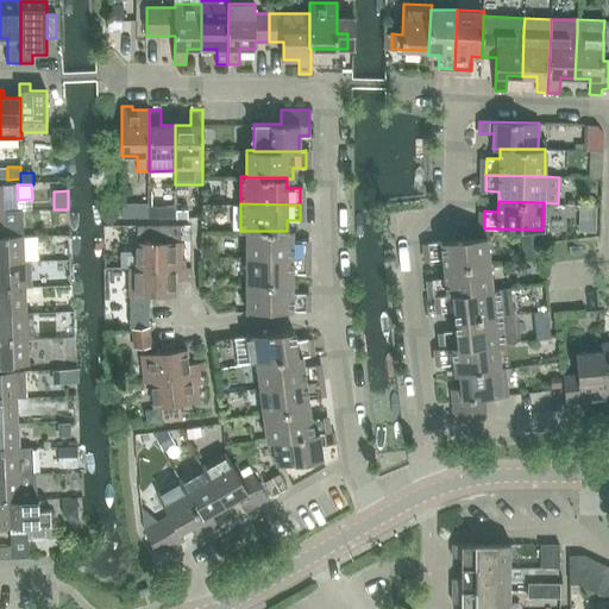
[(148,219),(148,205),(123,205),(123,219),(148,219)]
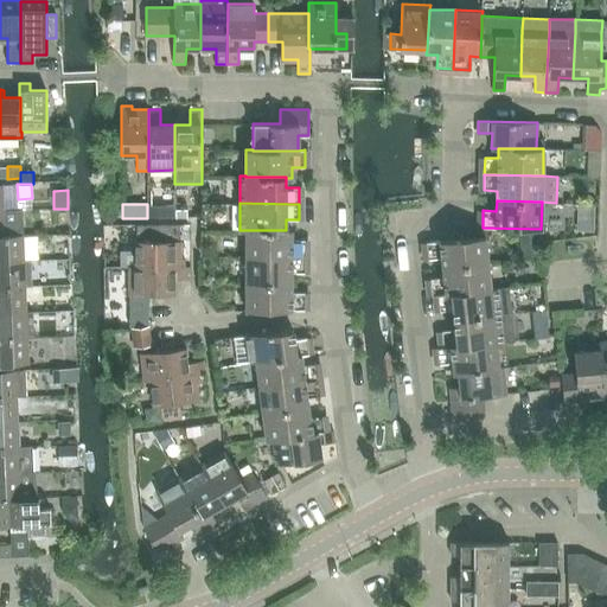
[(174,218),(174,206),(158,206),(158,205),(148,205),(148,216),(158,216),(158,218),(174,218)]
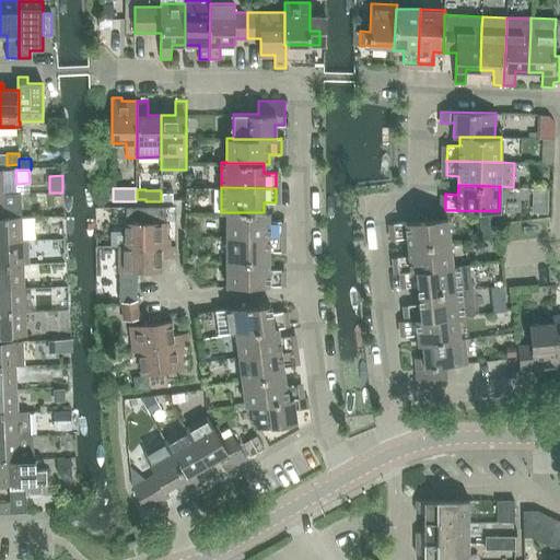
[(3,195),(3,194),(0,194),(0,217),(4,218),(4,217),(22,217),(21,195),(3,195)]
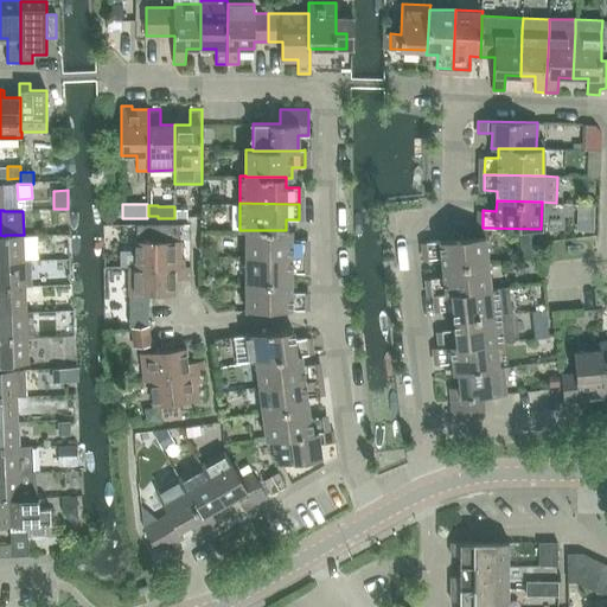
[(184,267),(184,259),(180,259),(180,241),(179,241),(178,224),(136,224),(136,241),(135,241),(135,267),(135,268),(184,267)]
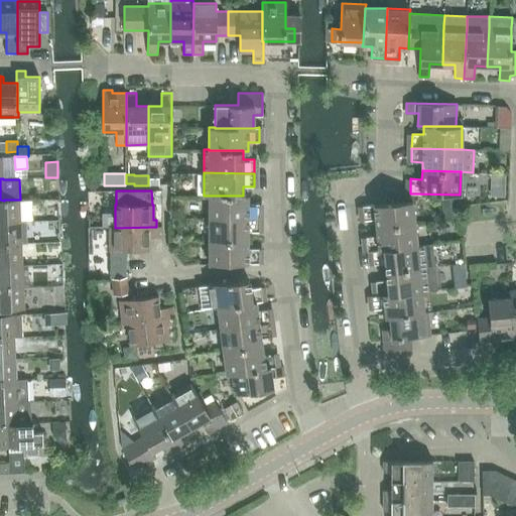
[(243,195),(243,196),(209,196),(209,218),(259,218),(259,204),(248,204),(248,195),(243,195)]
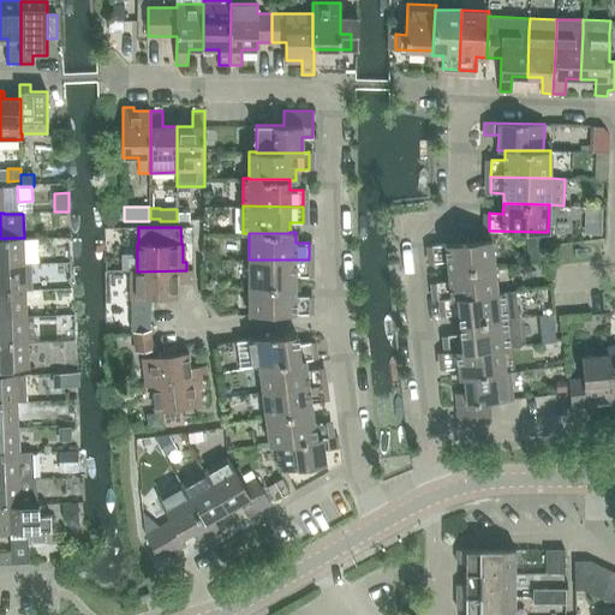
[(525,236),(527,261),(548,258),(545,234),(525,236)]
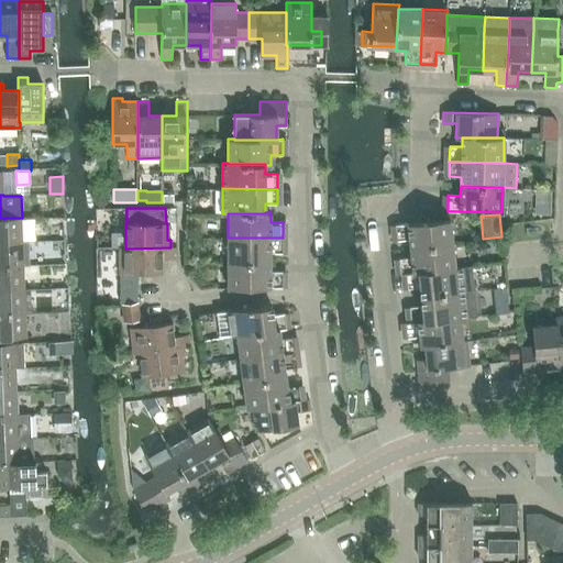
[(0,218),(0,242),(23,242),(22,218),(4,218),(4,219),(0,218)]
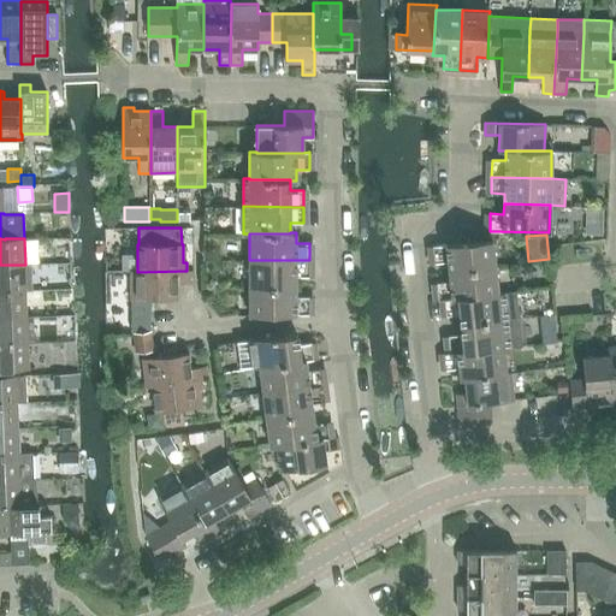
[(492,240),(478,241),(432,246),(434,262),(448,261),(449,272),(495,267),(492,240)]
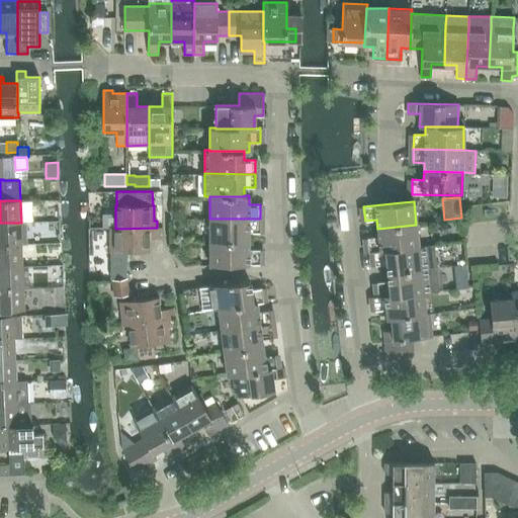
[(209,219),(209,241),(249,241),(249,233),(260,233),(260,219),(209,219)]
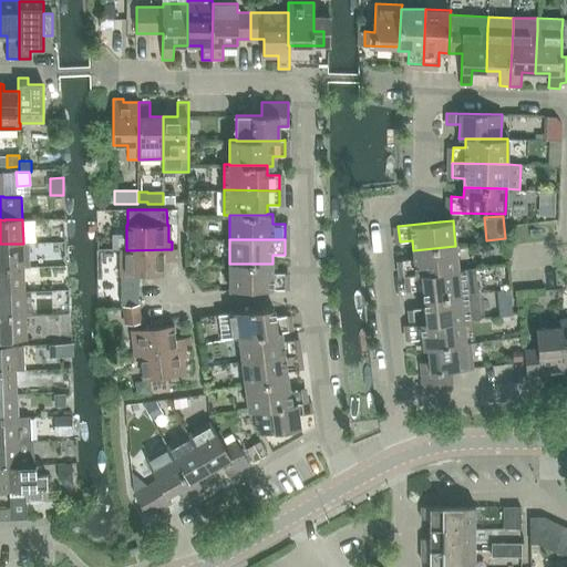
[(23,244),(0,244),(0,267),(24,267),(29,267),(29,244),(23,244)]
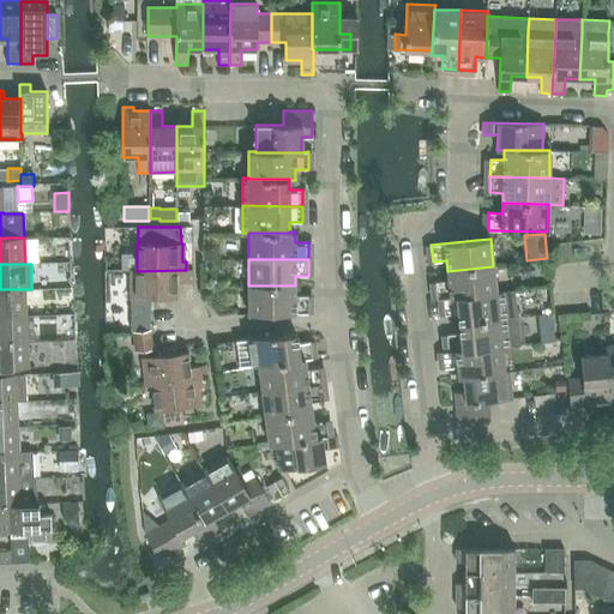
[(497,292),(493,266),(447,271),(449,281),(435,282),(437,299),(443,298),(497,292)]
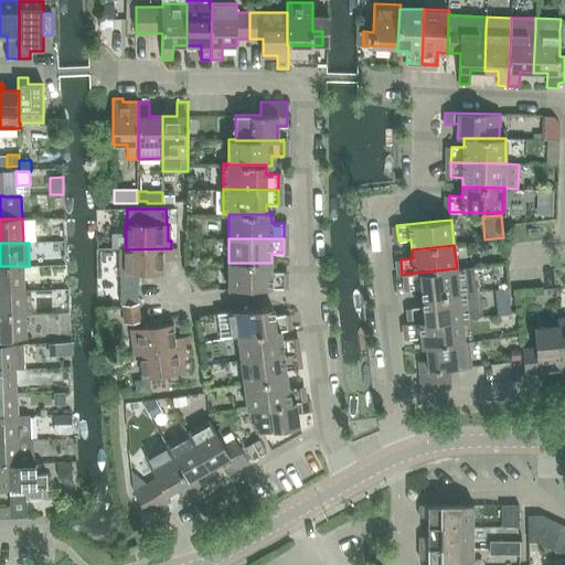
[(120,248),(120,274),(120,302),(138,302),(138,274),(162,274),(162,259),(177,259),(177,248),(171,248),(126,249),(126,248),(120,248)]
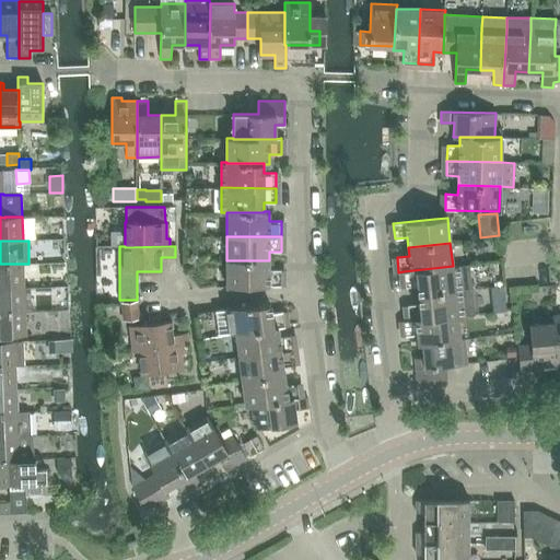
[(226,286),(281,286),(281,270),(269,270),(269,260),(226,260),(226,286)]
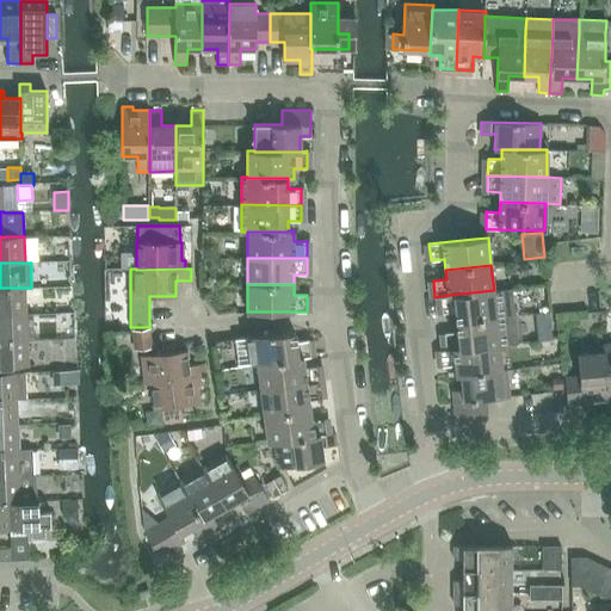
[(0,314),(26,314),(26,288),(0,288),(0,314)]
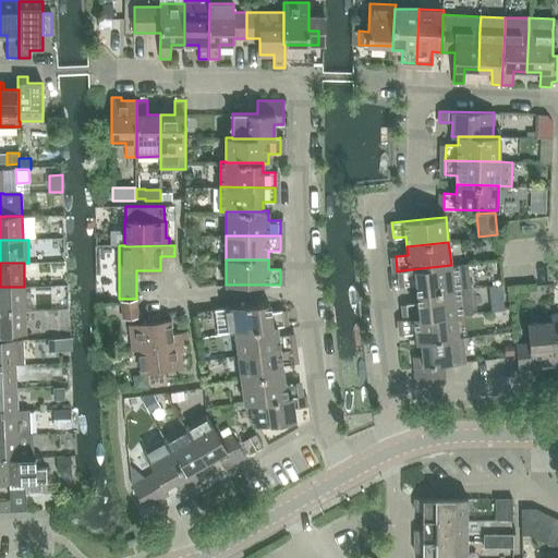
[(417,293),(459,290),(471,288),(468,264),(451,265),(402,270),(404,286),(416,284),(417,293)]
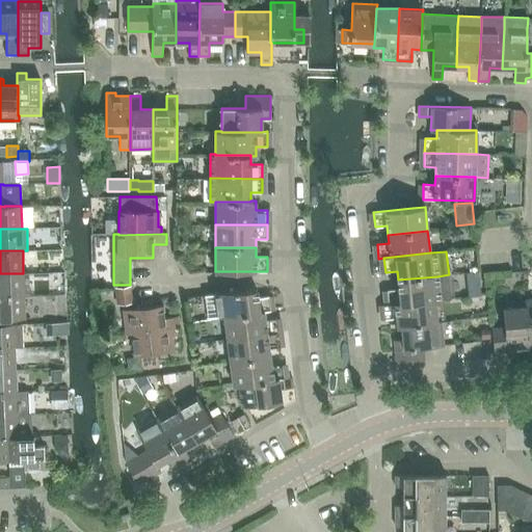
[(29,295),(28,273),(23,273),(0,273),(0,296),(24,295),(29,295)]
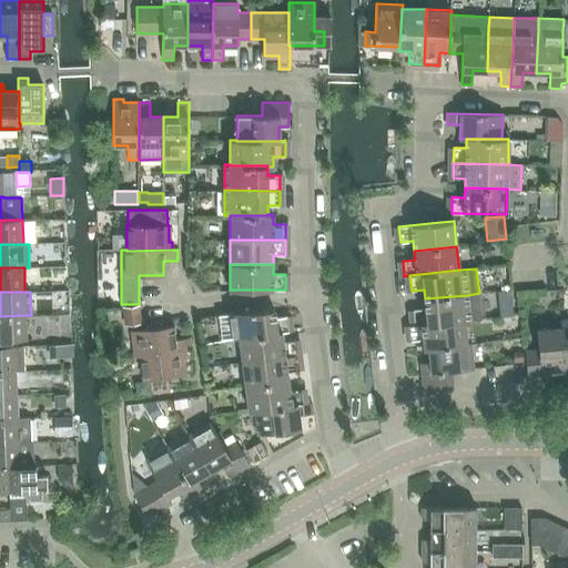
[(413,310),(415,325),(464,320),(464,321),(482,318),(479,293),(467,295),(425,298),(426,308),(413,310)]
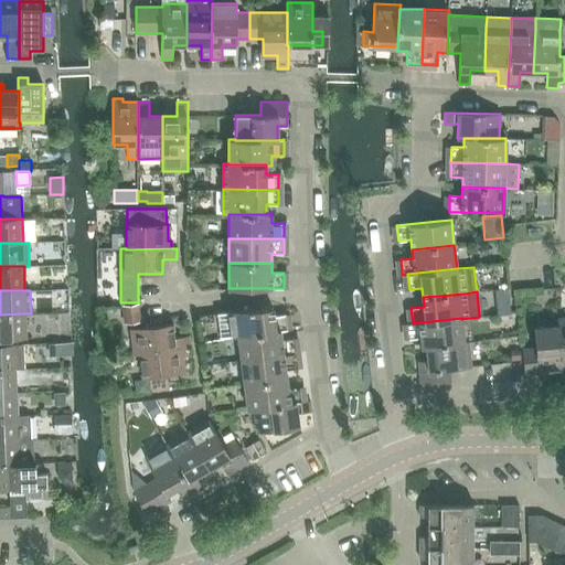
[(139,304),(121,305),(124,323),(141,321),(139,304)]
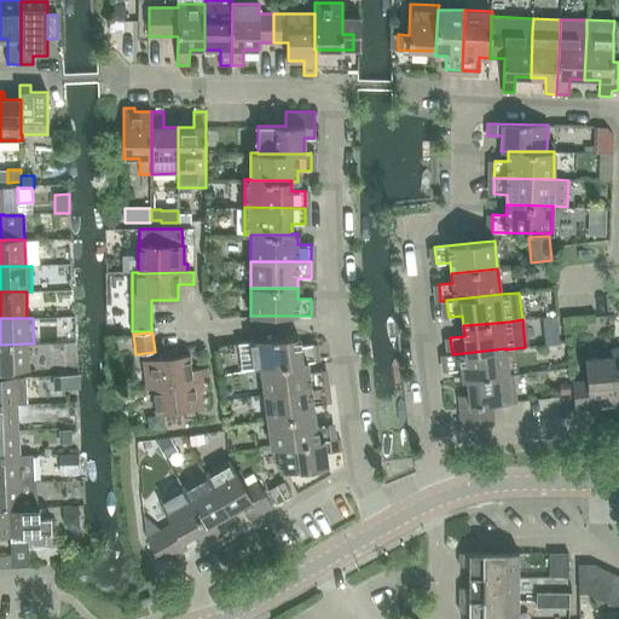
[(242,370),(261,368),(307,362),(314,362),(313,345),(299,346),(298,335),(252,341),(238,343),(242,370)]
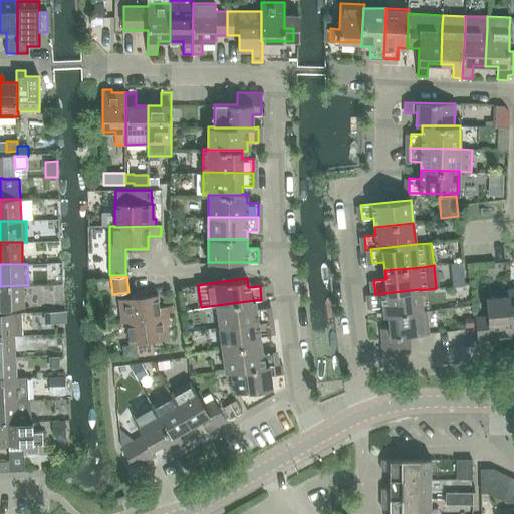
[(0,308),(24,308),(23,285),(0,286),(0,308)]
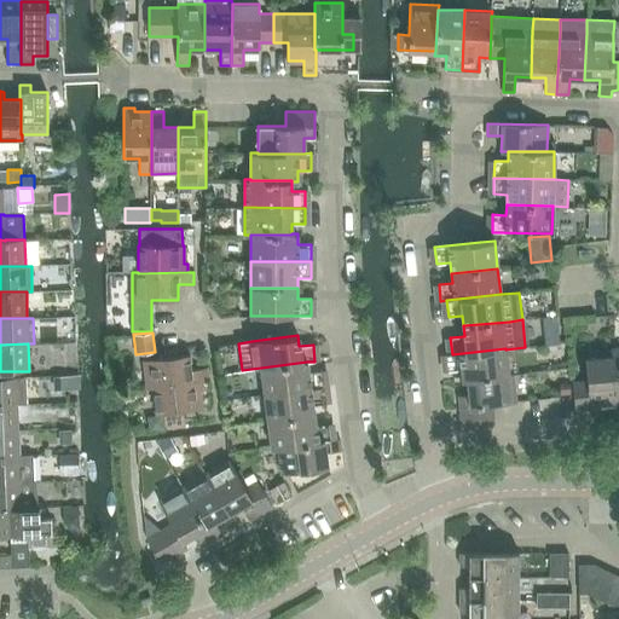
[(509,375),(505,350),(505,348),(452,354),(446,354),(447,371),(461,370),(463,381),(467,381),(467,380),(509,375)]
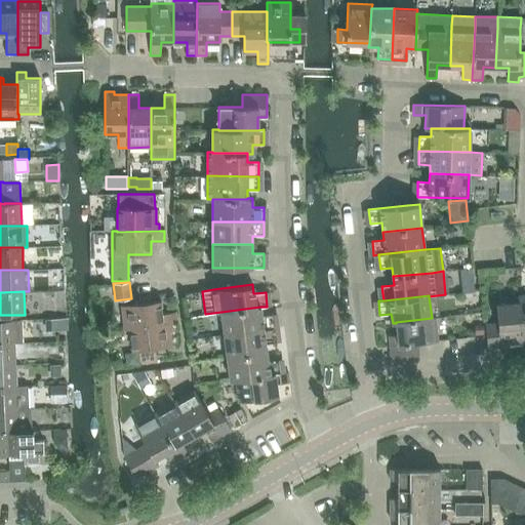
[(130,328),(171,323),(172,323),(176,323),(175,312),(162,314),(161,300),(131,305),(122,306),(125,329),(130,328)]
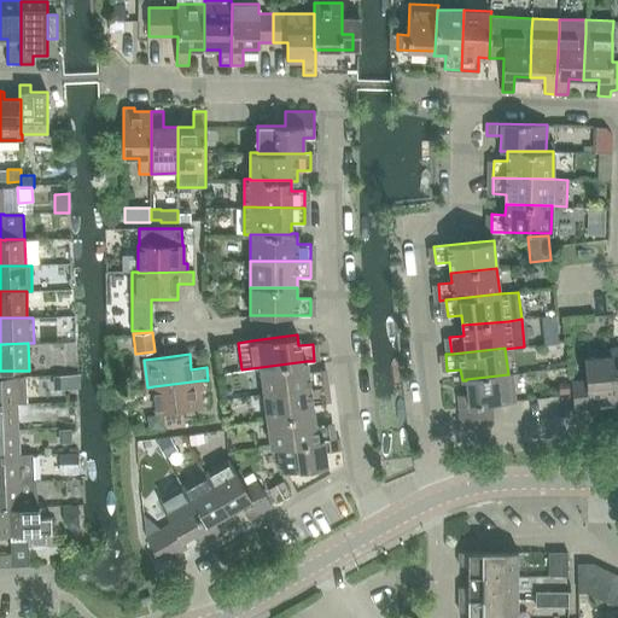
[(611,356),(584,359),(587,380),(571,382),(575,409),(599,408),(599,404),(617,402),(616,395),(611,356)]
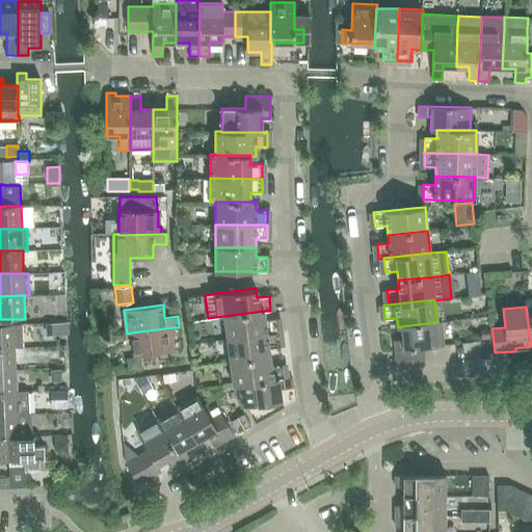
[(265,320),(264,311),(224,316),(228,339),(278,333),(276,318),(265,320)]
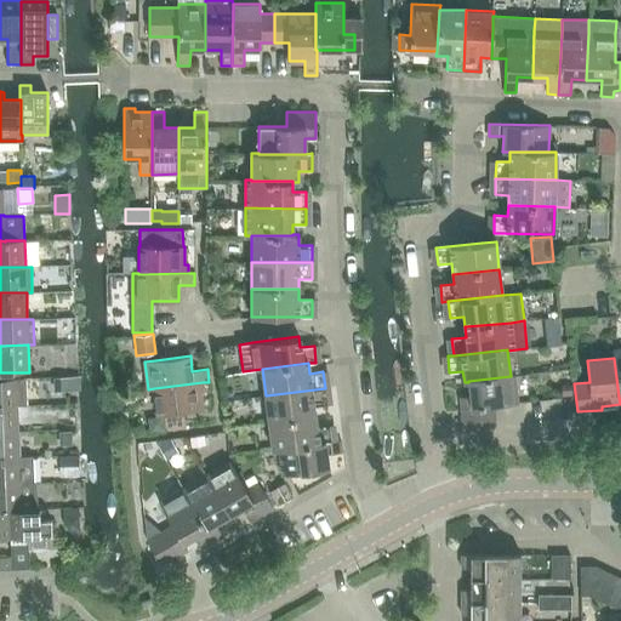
[(518,403),(514,375),(511,376),(468,381),(468,382),(471,396),(460,397),(463,423),(496,421),(494,405),(518,403)]
